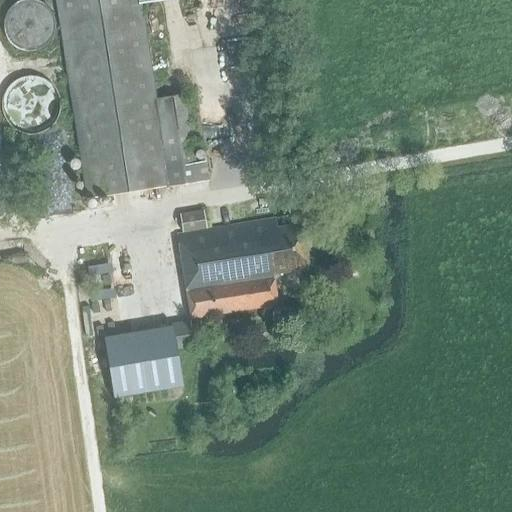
[(37,1),(32,0),(25,0),(24,0),(18,2),(12,6),(8,10),(5,16),(3,22),(3,29),(5,35),(8,41),(12,46),(18,49),(24,51),(31,52),(37,50),(43,48),(48,43),(52,38),(54,32),(55,26),(54,19),(52,13),(48,8),(43,4),(37,1)]
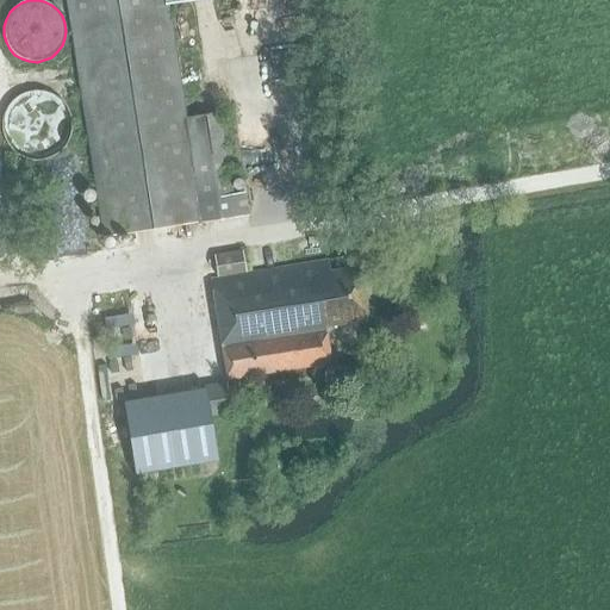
[(185,0),(64,0),(68,18),(103,240),(248,216),(244,193),(232,194),(219,111),(184,118),(167,2),(185,0)]
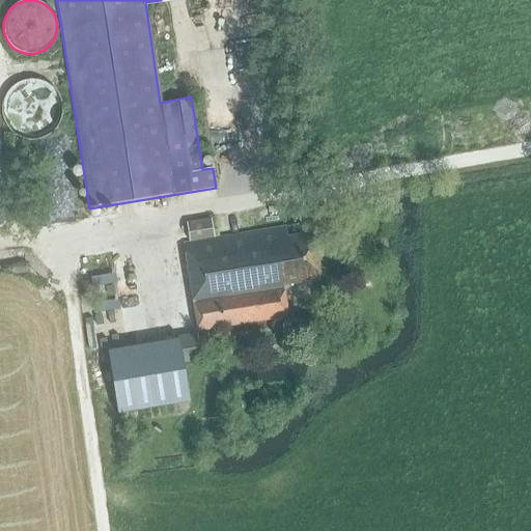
[(35,79),(28,79),(21,81),(14,84),(8,89),(4,95),(1,103),(1,110),(2,118),(5,124),(10,131),(16,136),(23,139),(31,140),(38,139),(46,136),(52,132),(57,127),(60,119),(62,112),(61,104),(59,96),(55,90),(50,85),(44,81),(35,79)]
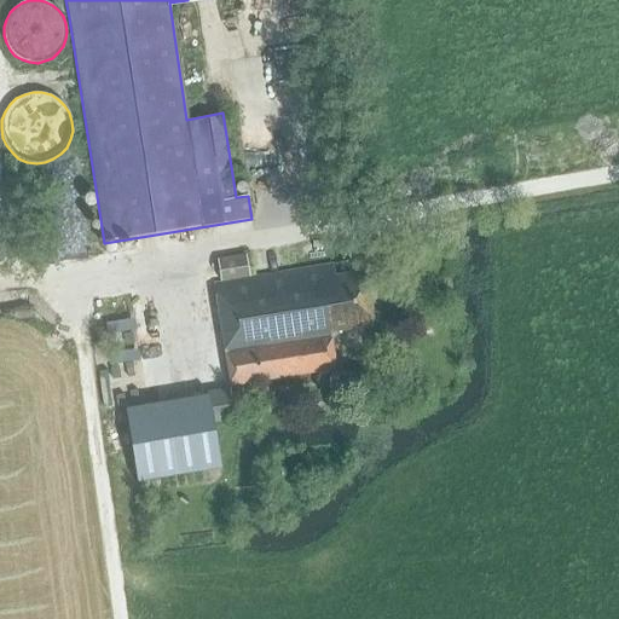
[(217,260),(220,282),(212,283),(230,386),(335,369),(330,333),(372,325),(364,270),(334,273),(333,264),(249,277),(246,255),(217,260)]
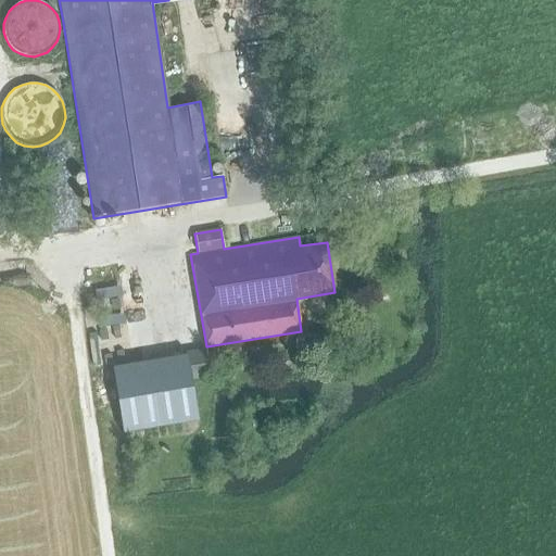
[(209,363),(206,346),(182,351),(186,367),(209,363)]
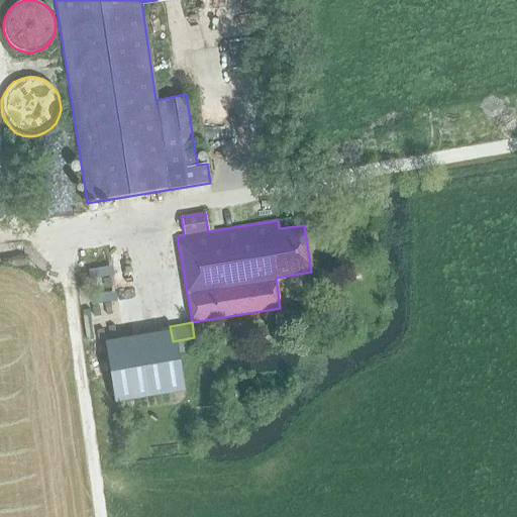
[(170,326),(102,337),(112,397),(180,386),(173,341),(170,326)]
